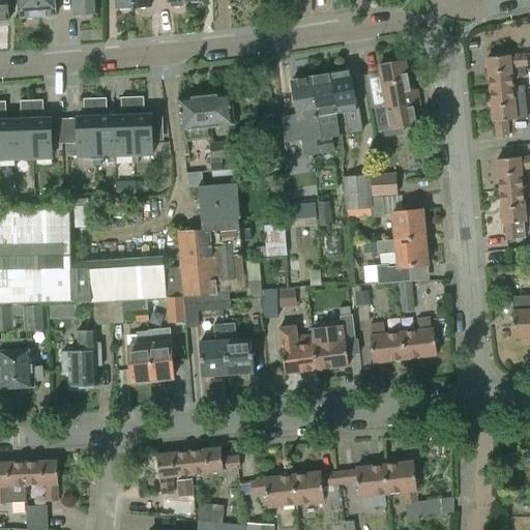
[(7,0),(0,0),(0,20),(9,20),(7,0)]
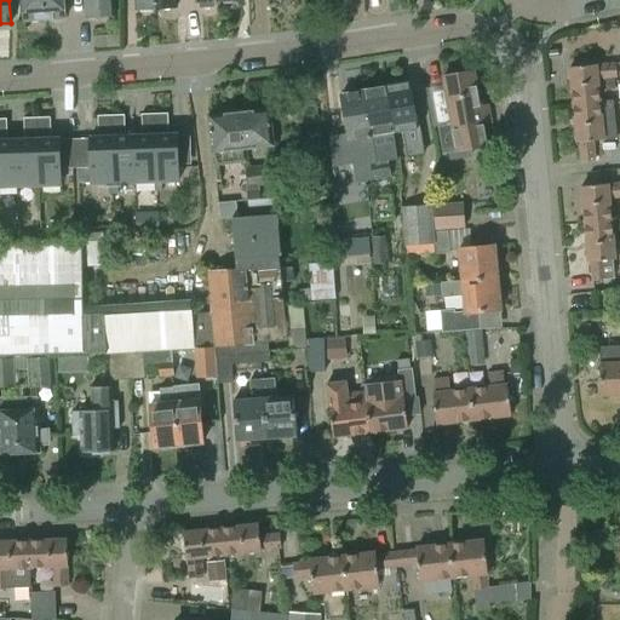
[(62,0),(22,0),(24,21),(64,18),(62,0)]
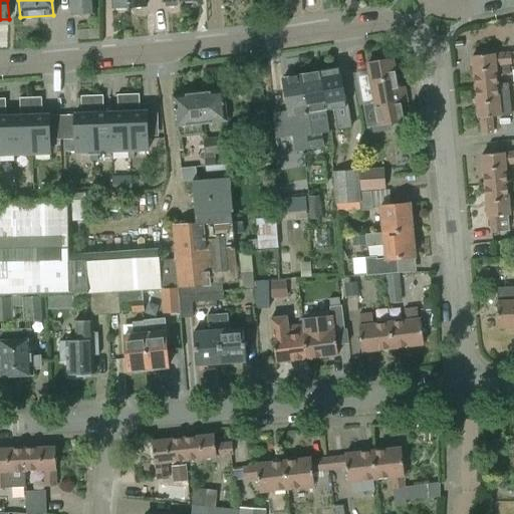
[(69,0),(71,13),(95,11),(93,0),(69,0)]
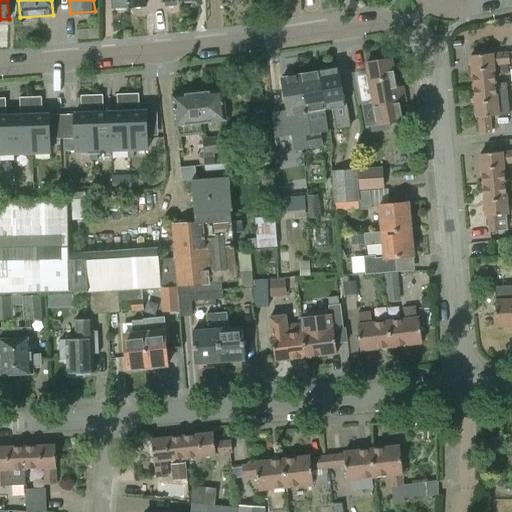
[(469,57),(472,87),(495,85),(495,84),(493,65),(509,63),(508,55),(492,56),(492,55),(469,57)]
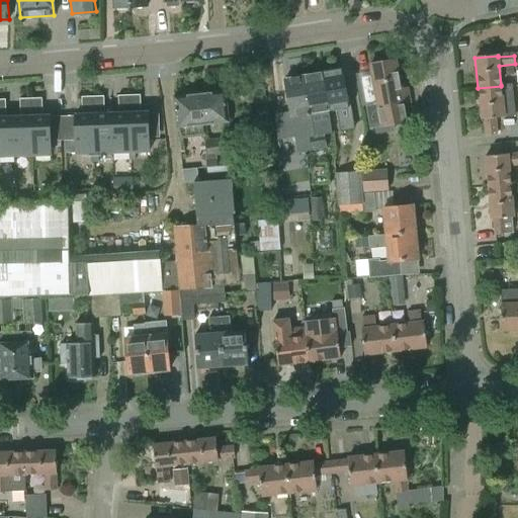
[(366,106),(370,128),(407,121),(396,60),(369,65),(376,104),(366,106)]
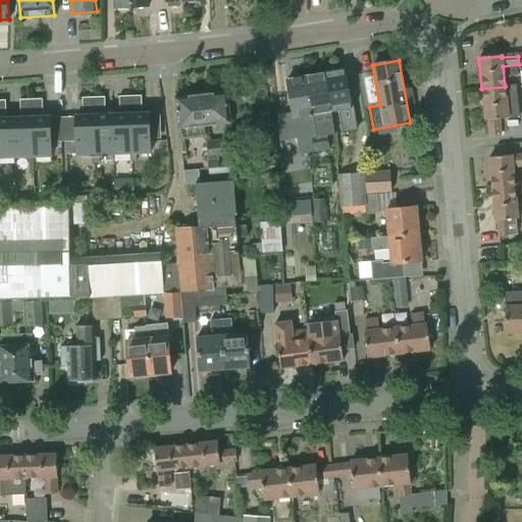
[(344,69),(323,73),(329,111),(340,109),(344,132),(356,129),(352,107),(351,107),(344,69)]
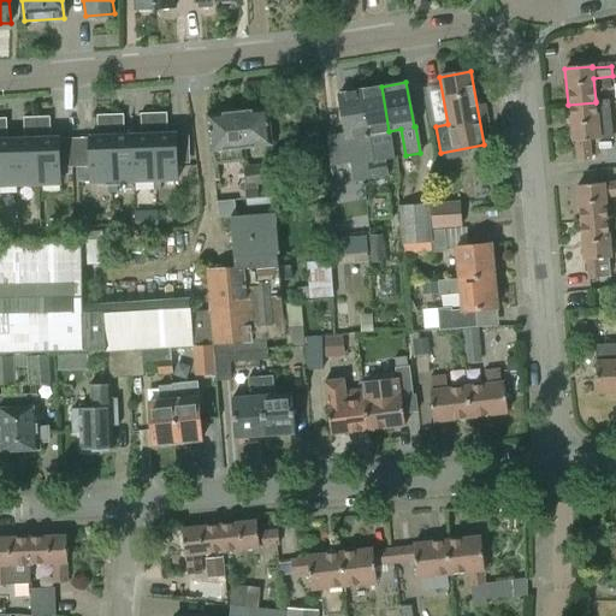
[(360,90),(368,144),(369,144),(372,159),(350,163),(353,182),(388,176),(380,132),(389,131),(381,87),(360,90)]
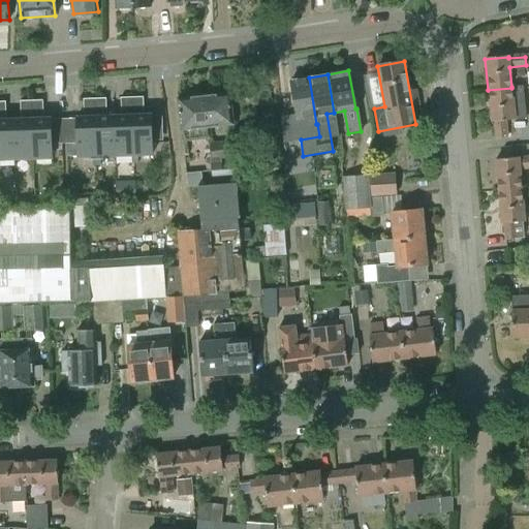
[(299,127),(316,124),(309,78),(290,81),(296,113),(299,127)]
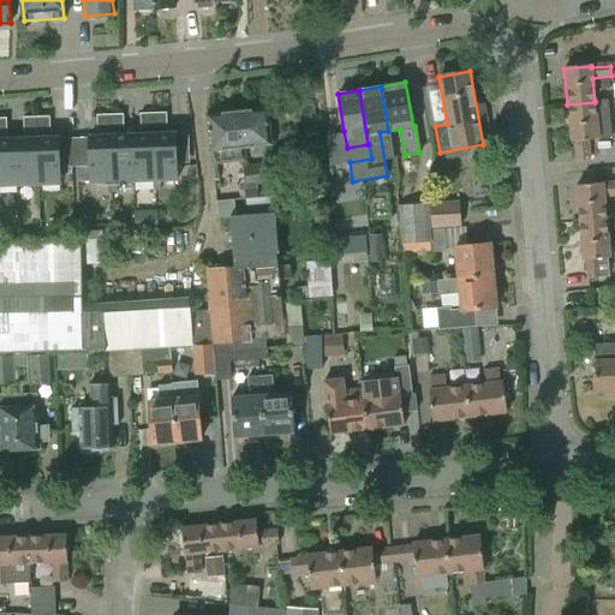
[(595,102),(567,105),(571,142),(573,142),(575,161),(587,160),(586,141),(611,138),(608,100),(595,101),(595,102)]
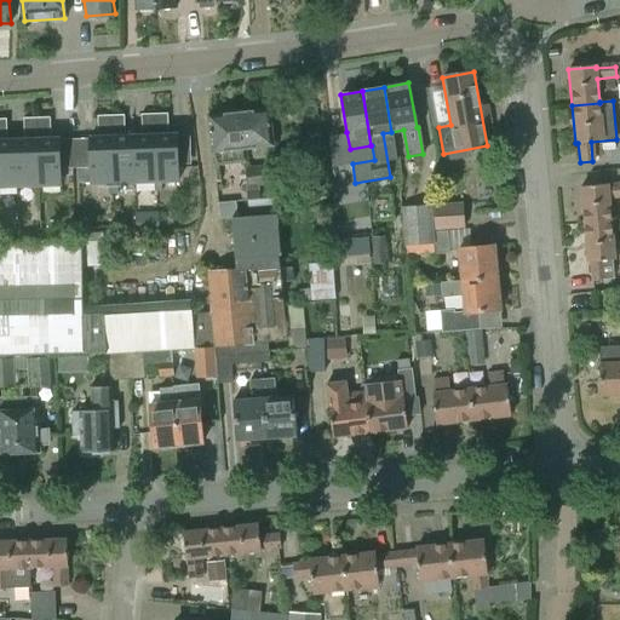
[(268,108),(236,113),(241,149),(273,145),(268,108)]
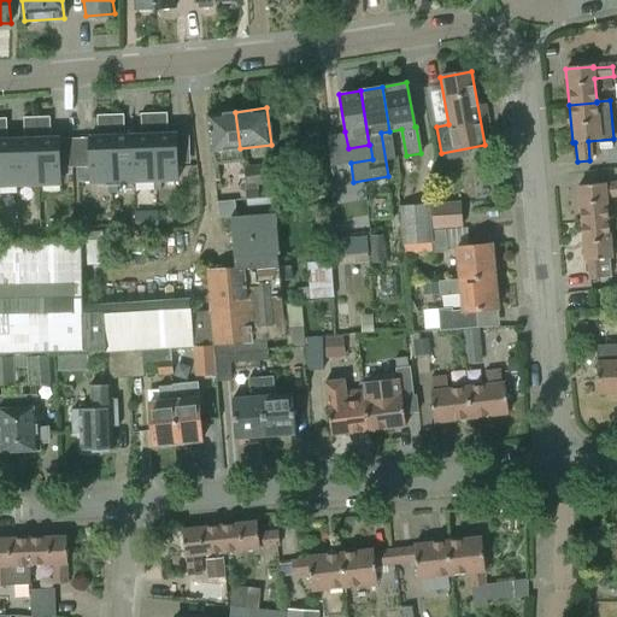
[(166,112),(153,113),(157,193),(160,192),(160,180),(189,178),(188,135),(168,135),(166,112)]
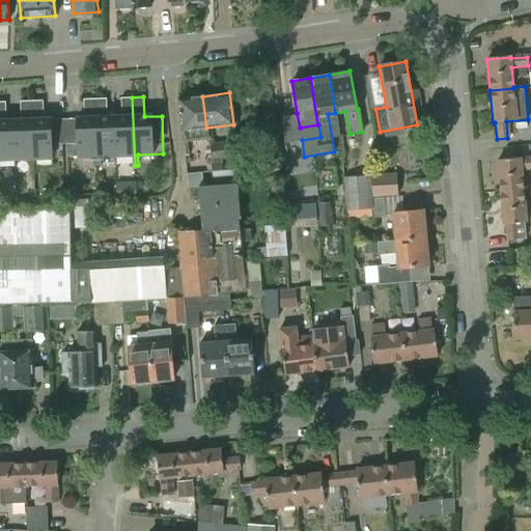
[(206,128),(202,96),(177,99),(182,133),(186,141),(207,138),(206,128)]
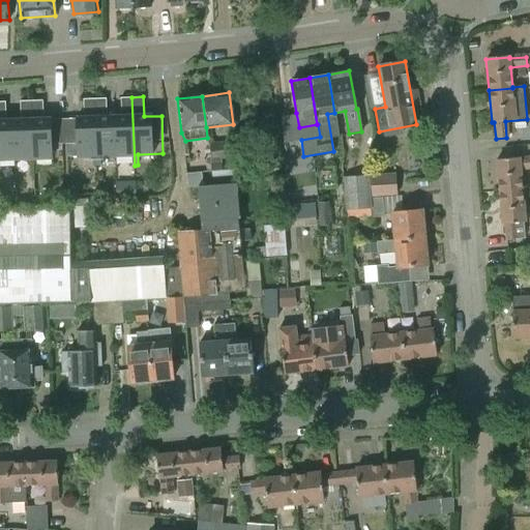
[(105,97),(94,98),(96,166),(100,166),(100,155),(115,154),(114,117),(106,118),(105,97)]
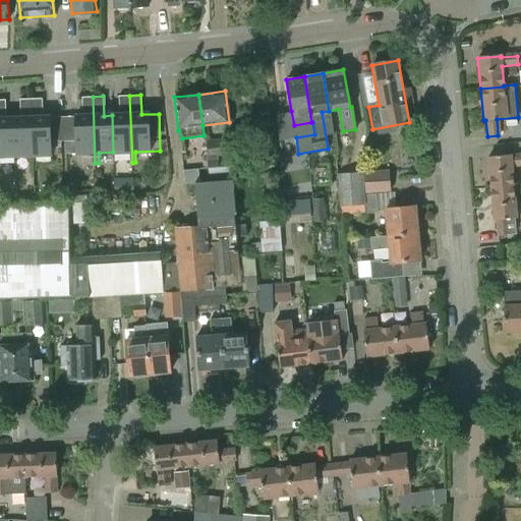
[(119,115),(112,115),(113,152),(127,152),(128,163),(132,163),(129,96),(118,96),(119,115)]
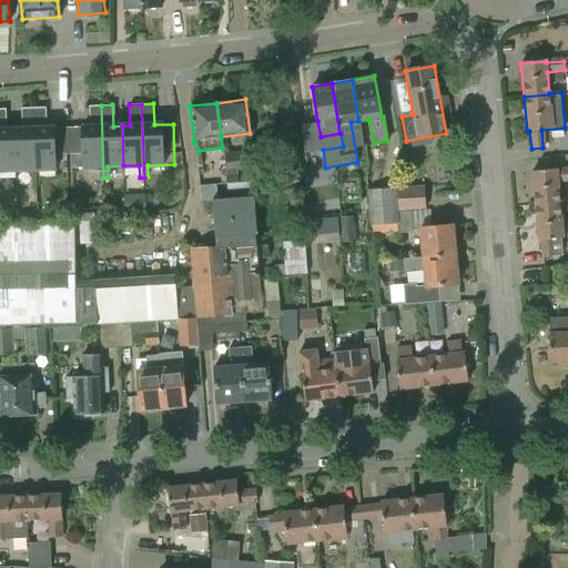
[(103,178),(101,105),(89,105),(89,127),(81,127),(83,168),(99,166),(99,179),(103,178)]
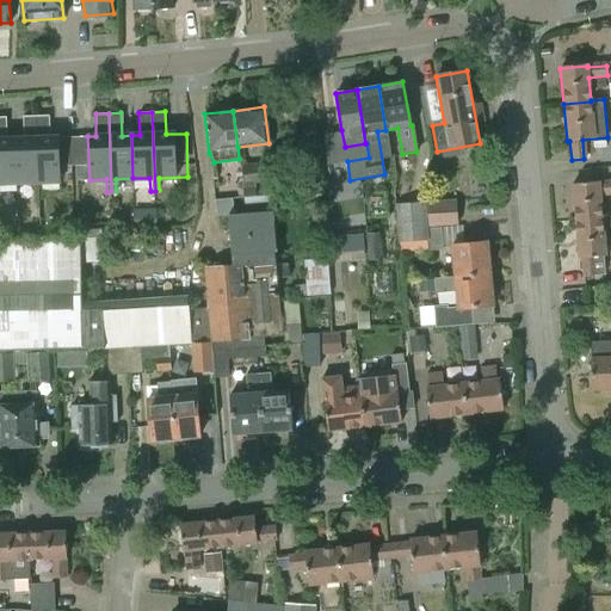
[(24,139),(14,139),(17,183),(34,183),(35,193),(38,193),(36,116),(24,117),(24,139)]
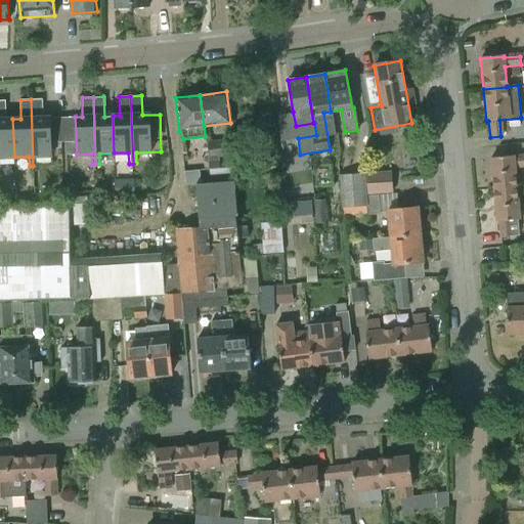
[(42,99),(31,99),(33,166),(37,166),(36,156),(51,156),(50,118),(42,119),(42,99)]
